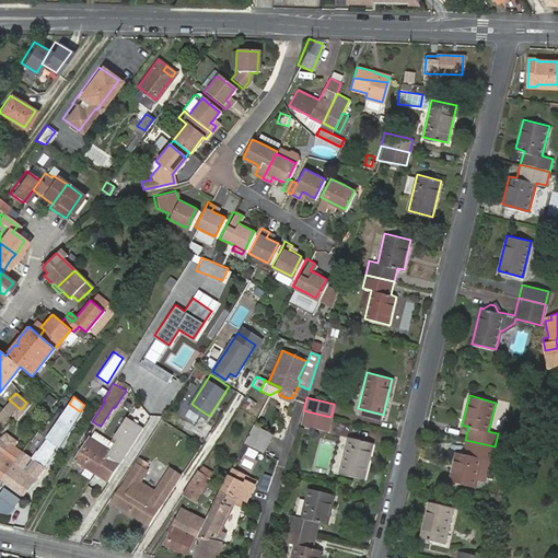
[(0,426),(16,406),(9,399),(0,410),(0,426)]
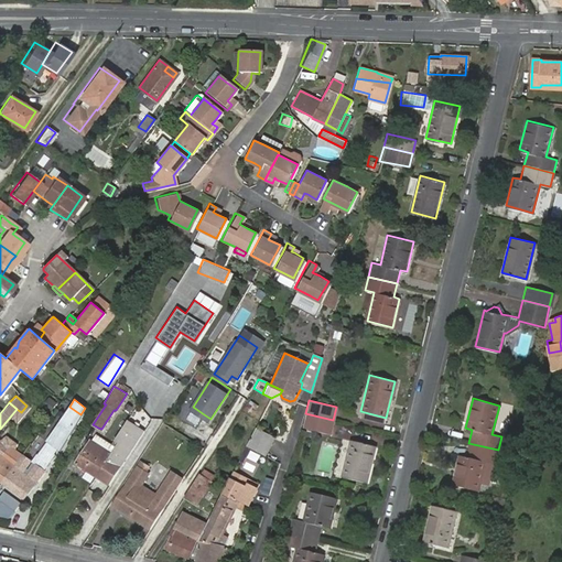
[(80,414),(69,407),(30,461),(32,462),(26,469),(24,467),(29,461),(22,454),(1,481),(23,497),(54,454),(50,451),(53,445),(57,449),(80,414)]
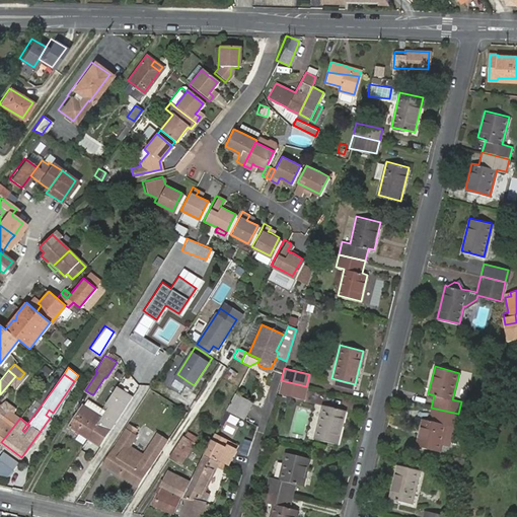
[(188,381),(177,374),(173,380),(183,387),(188,381)]
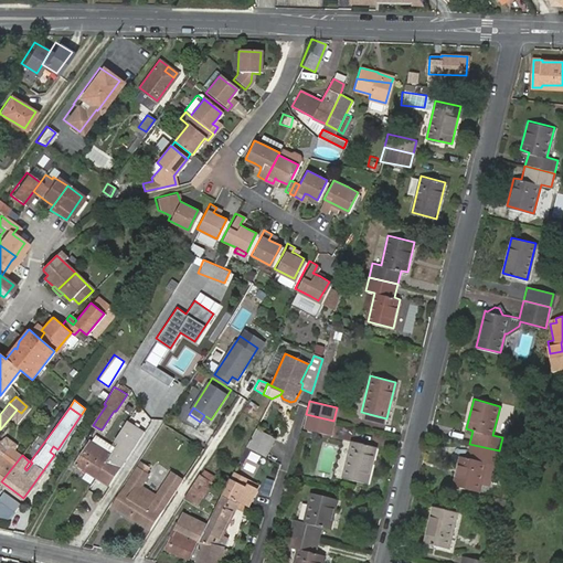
[(306,414),(301,427),(330,434),(333,421),(306,414)]
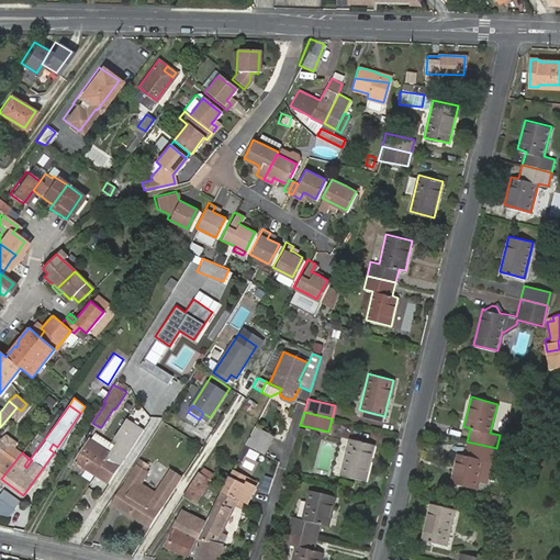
[(107,482),(142,427),(129,420),(110,450),(94,474),(107,482)]
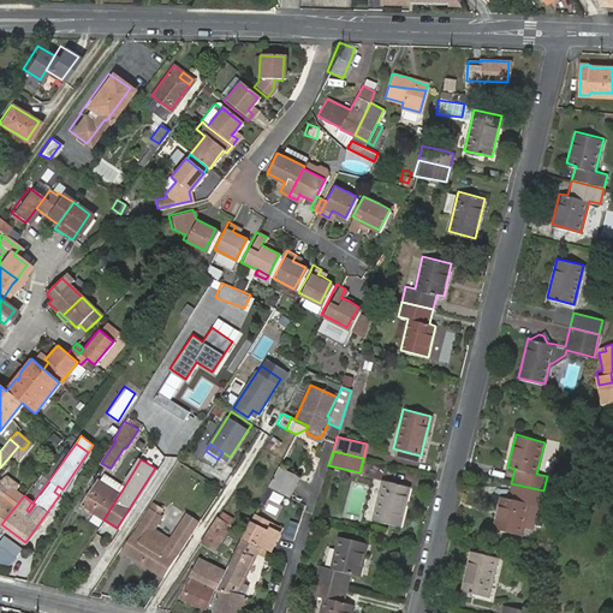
[(302,470),(283,459),(277,469),(296,480),(302,470)]
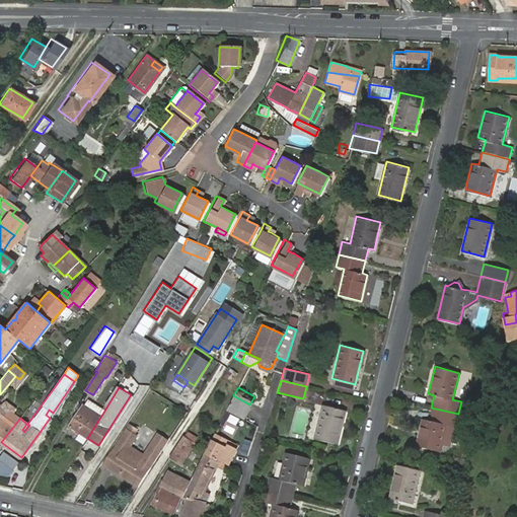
[(84,403),(90,393),(85,390),(80,400),(84,403)]
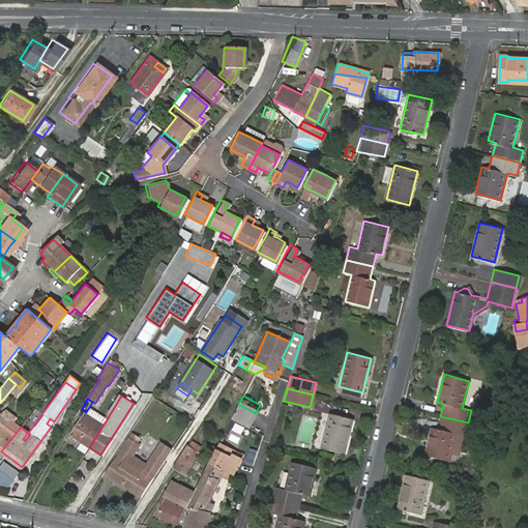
[(238,404),(231,417),(247,427),(255,413),(238,404)]
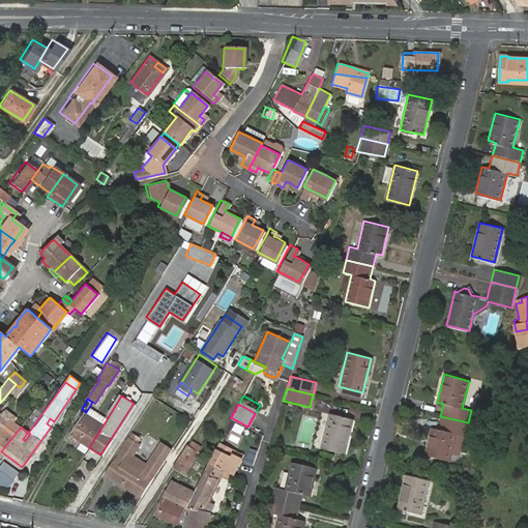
[(69,435),(89,447),(104,424),(84,413),(69,435)]
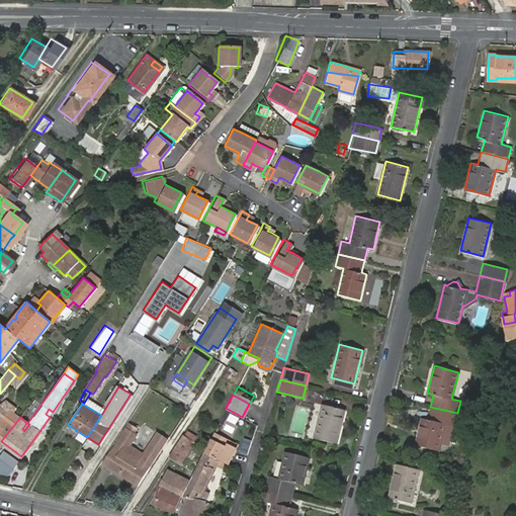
[(321,404),(313,436),(336,441),(344,409),(321,404)]
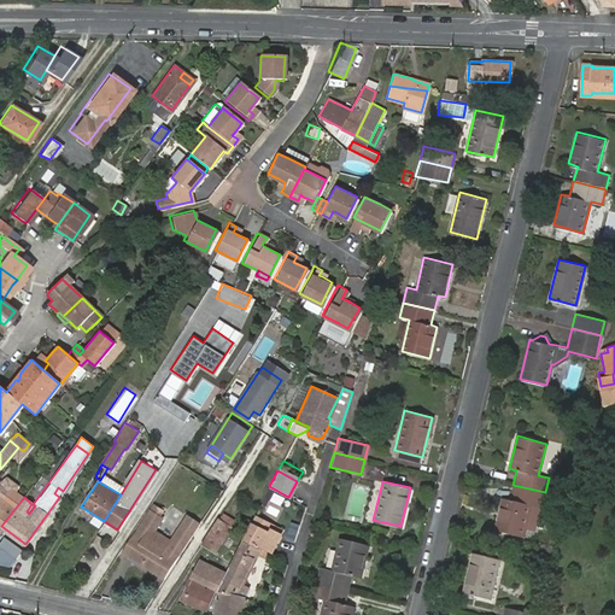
[(0,525),(1,526),(24,497),(9,487),(6,490),(0,485),(0,525)]
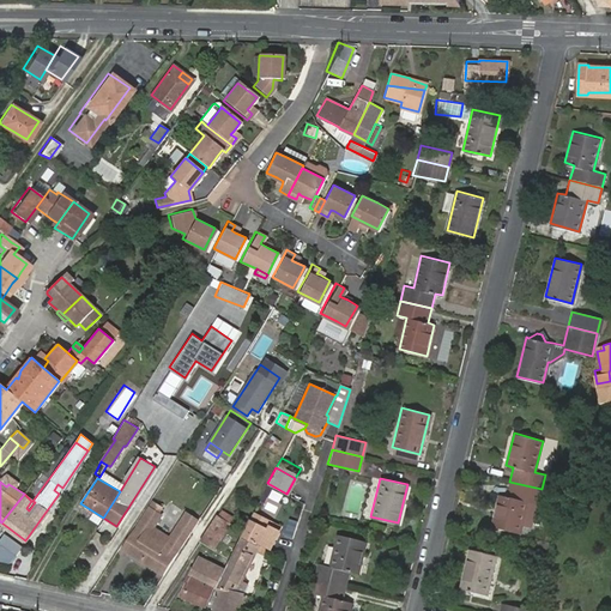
[(521,522),(527,525),(533,503),(538,504),(542,489),(509,482),(506,495),(498,494),(490,526),(519,533),(521,522)]
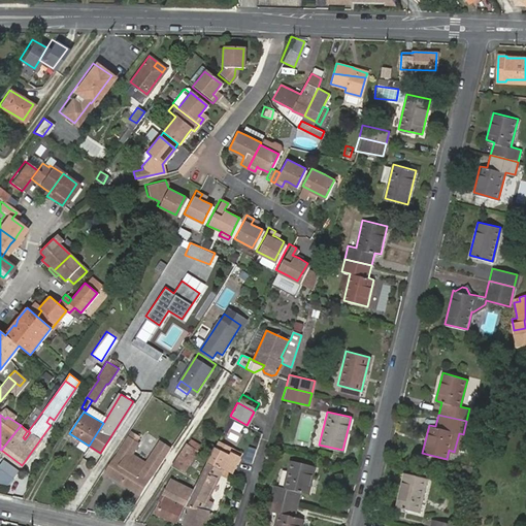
[(129,431),(104,469),(106,471),(140,493),(163,458),(153,452),(145,463),(128,452),(138,436),(129,431)]
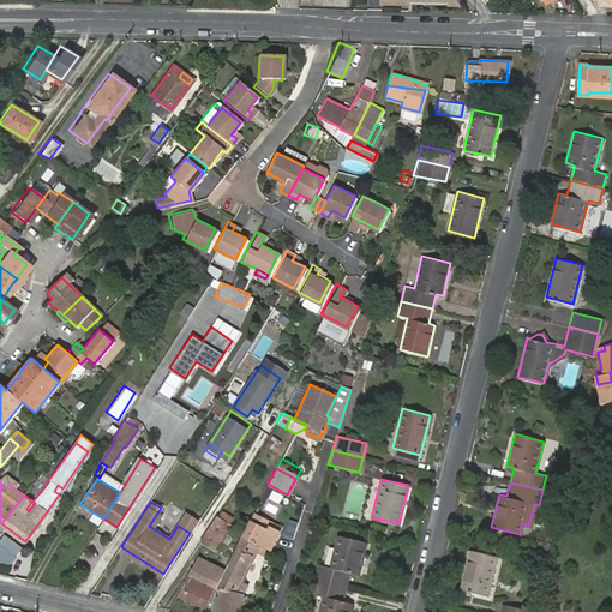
[(219,511),(215,516),(227,525),(231,519),(219,511)]
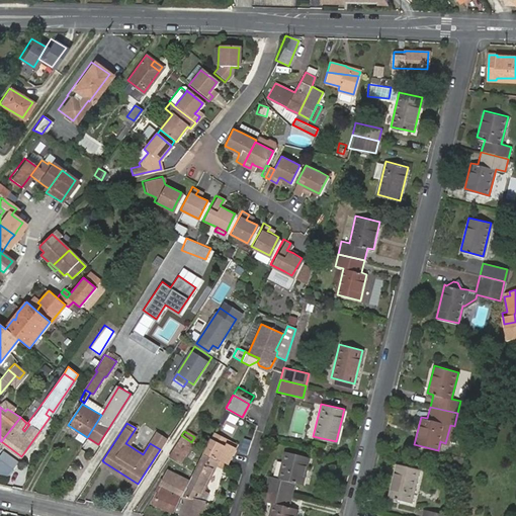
[(166,439),(157,433),(150,443),(160,449),(166,439)]
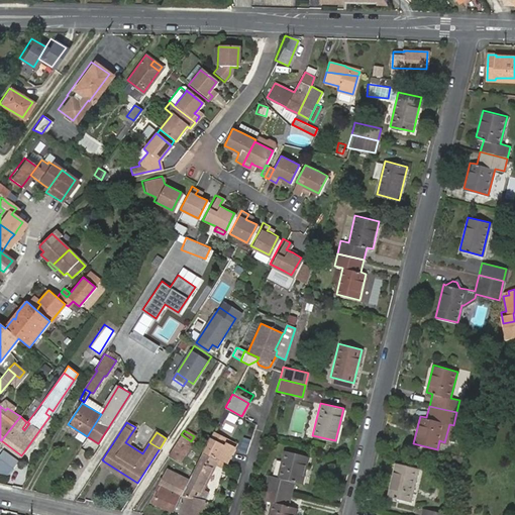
[(219,435),(212,432),(202,451),(209,455),(219,435)]
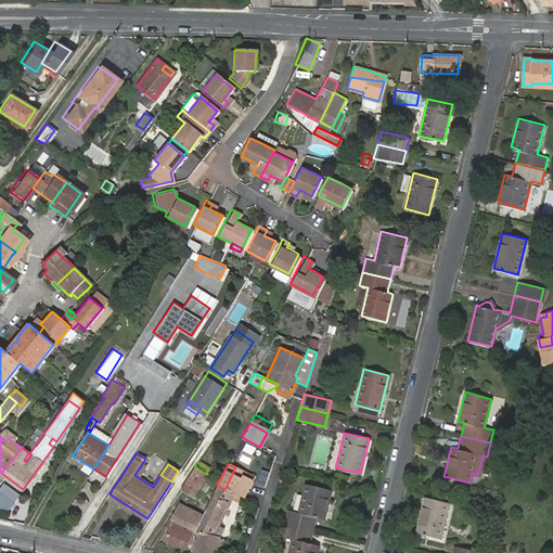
[(182,487),(192,493),(205,474),(194,466),(182,487)]
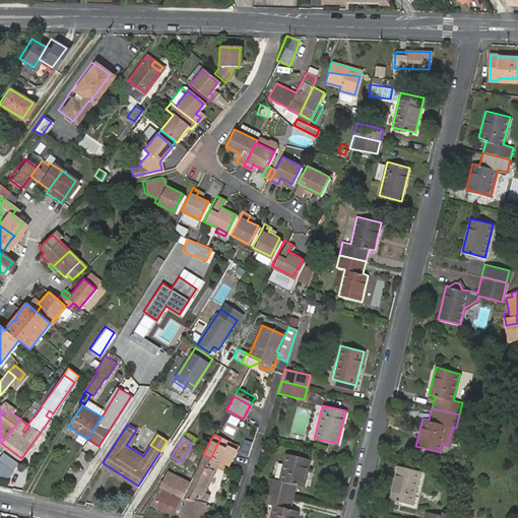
[(236,446),(220,438),(210,458),(218,462),(216,466),(225,469),(236,446)]
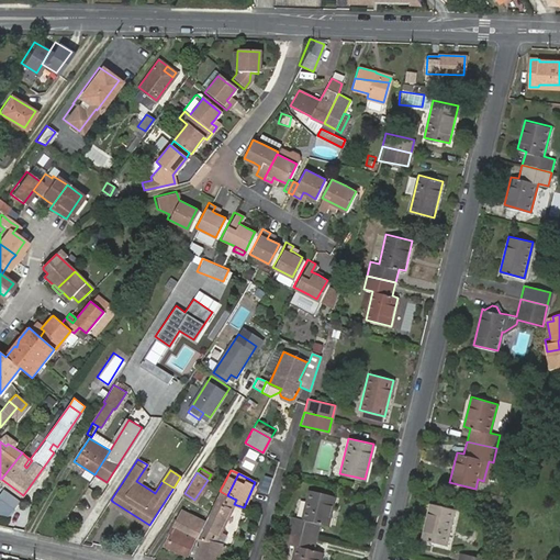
[(288,529),(315,536),(320,523),(327,525),(334,495),(309,490),(301,518),(291,516),(288,529)]
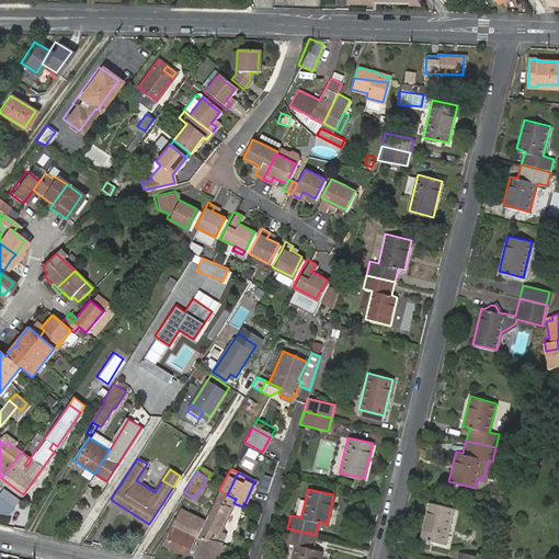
[(216,558),(220,543),(214,540),(218,532),(236,499),(227,494),(219,490),(196,534),(193,545),(197,546),(194,558),(195,558),(216,558)]
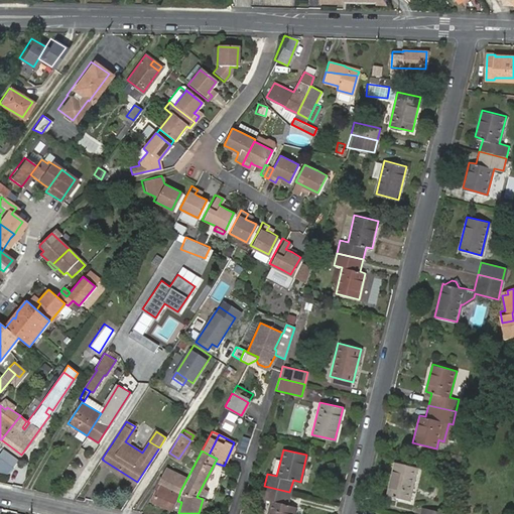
[(395,461),(386,495),(408,500),(417,467),(395,461)]
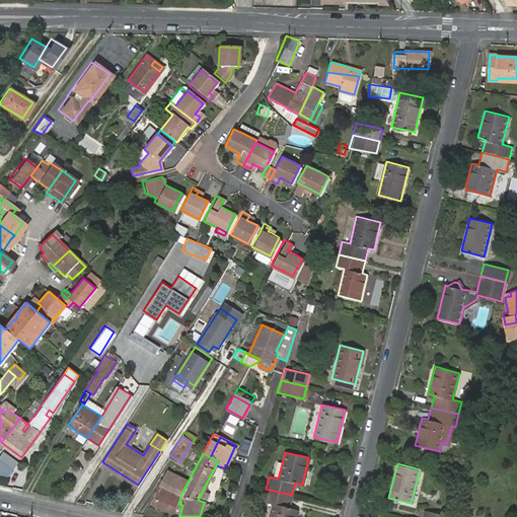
[(9,471),(0,464),(0,475),(5,476),(9,471)]
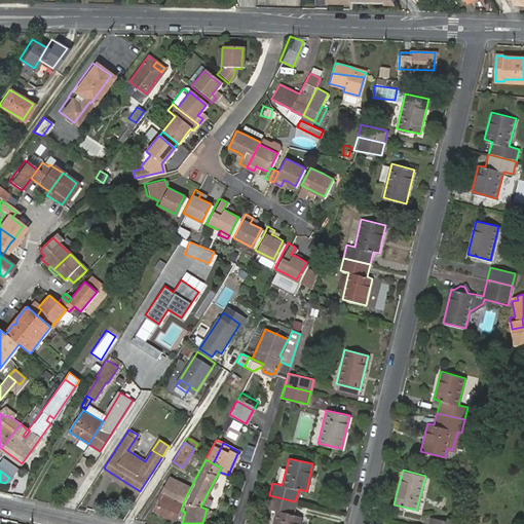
[(171,477),(163,492),(165,493),(182,499),(183,500),(190,486),(171,477)]
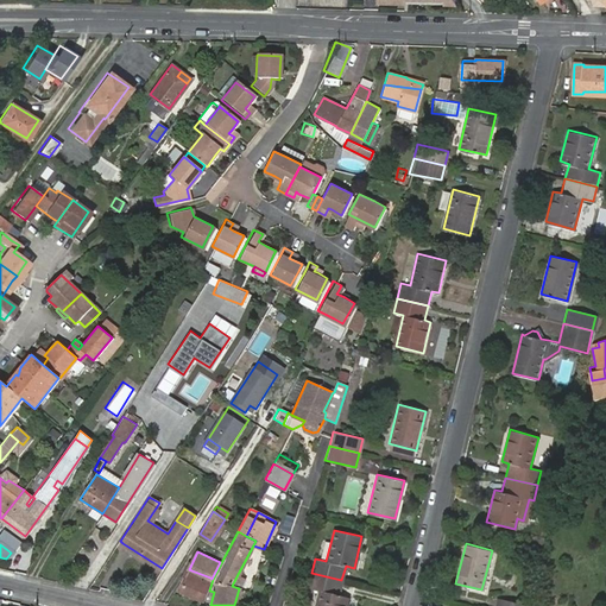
[(203,599),(210,578),(191,570),(189,569),(188,568),(180,588),(203,599)]
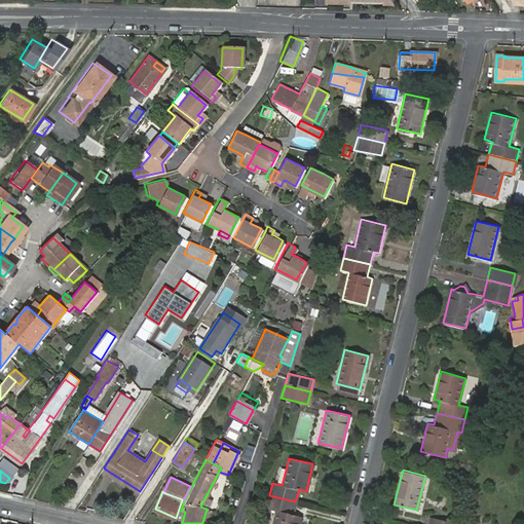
[(292,514),(295,501),(269,495),(266,507),(275,510),(271,523),(297,523),(300,516),(292,514)]
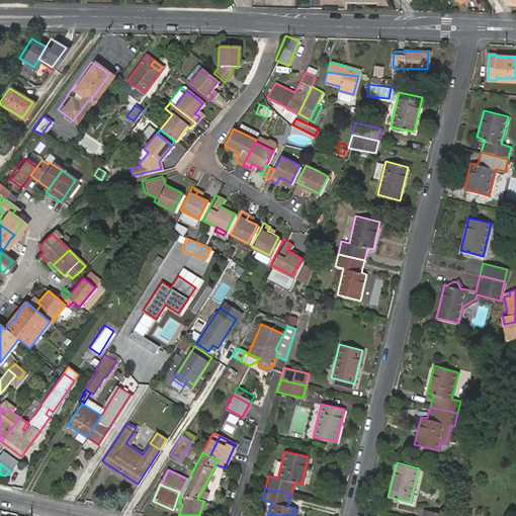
[(206,493),(201,491),(197,499),(203,501),(203,499),(206,493)]
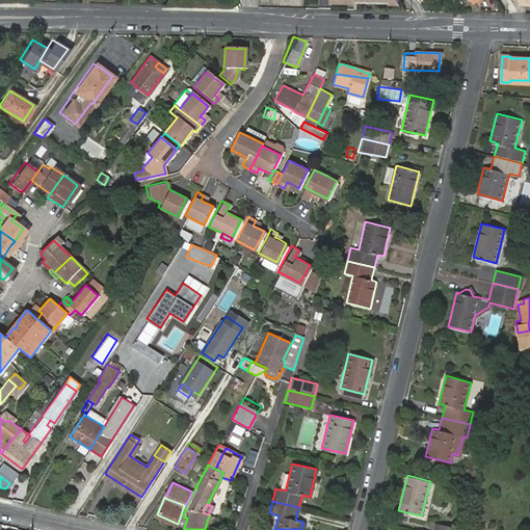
[(212,529),(215,519),(209,517),(205,529),(212,529)]
